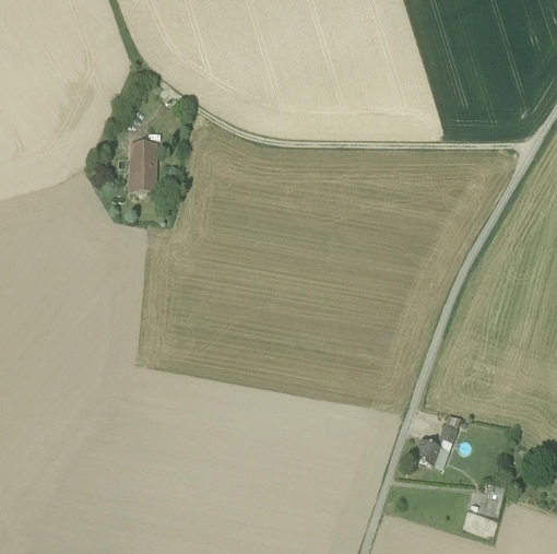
[(133,167),(158,167),(158,143),(133,142),(133,167)]
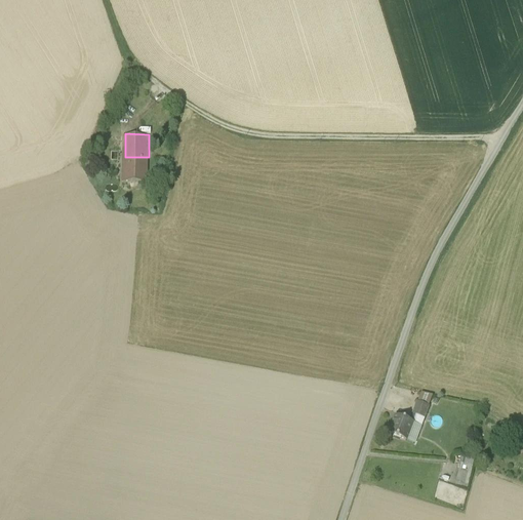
[(125,178),(149,178),(149,157),(125,157),(125,178)]
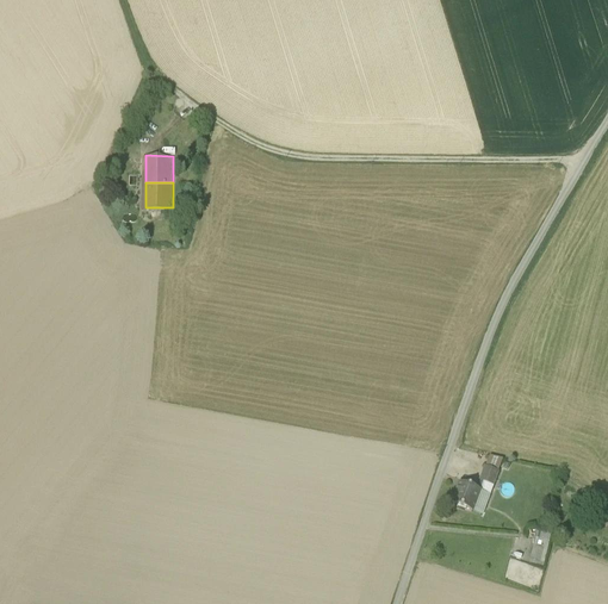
[(491,454),(486,465),(500,469),(504,456),(491,454)]
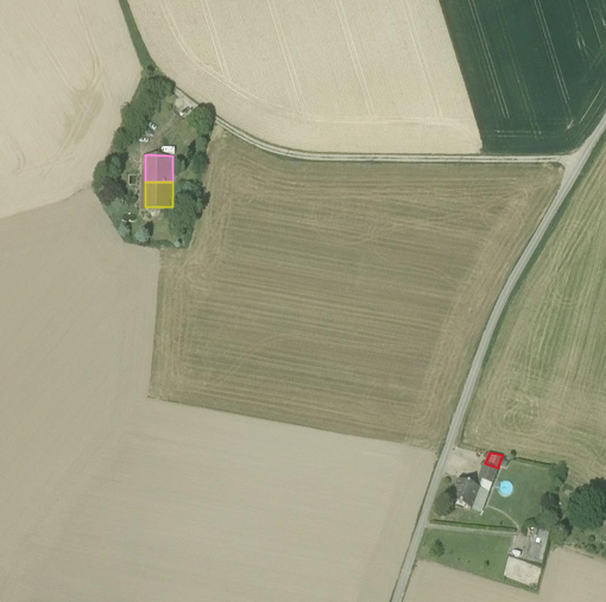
[(483,476),(493,481),(498,468),(485,463),(480,475),(483,476)]
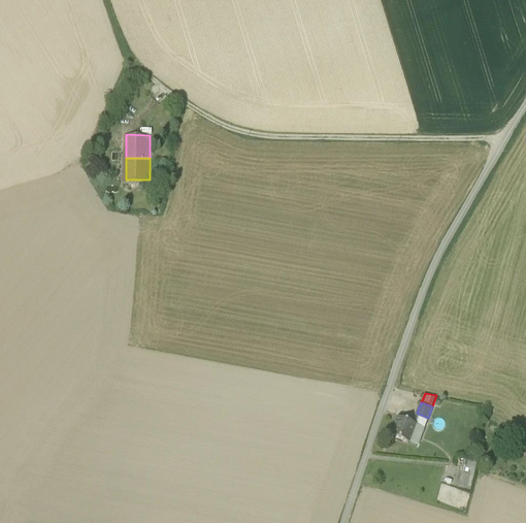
[(416,423),(409,439),(418,442),(428,418),(419,414),(416,423)]
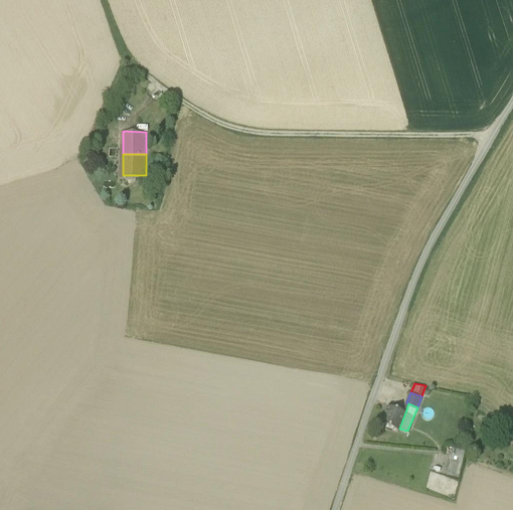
[(385,422),(399,429),(405,412),(388,406),(386,411),(389,412),(385,422)]
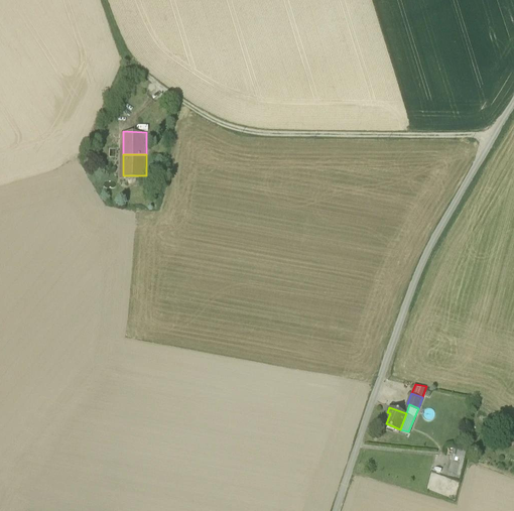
[(454,443),(454,453),(465,456),(467,448),(454,443)]
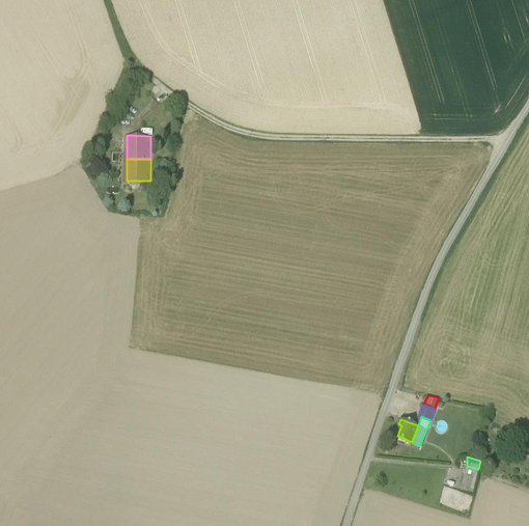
[(478,469),(467,466),(461,487),(473,490),(478,469)]
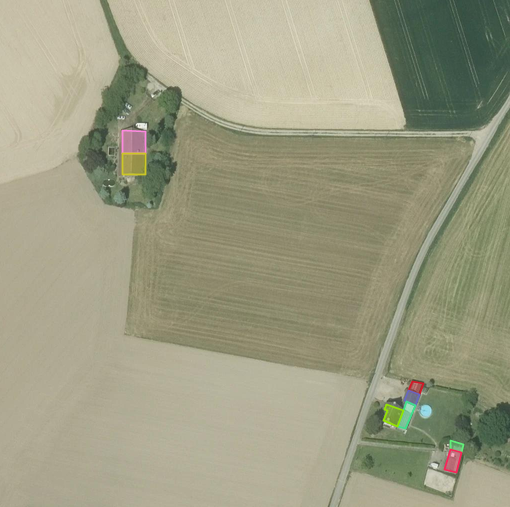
All buildings are outlined.
